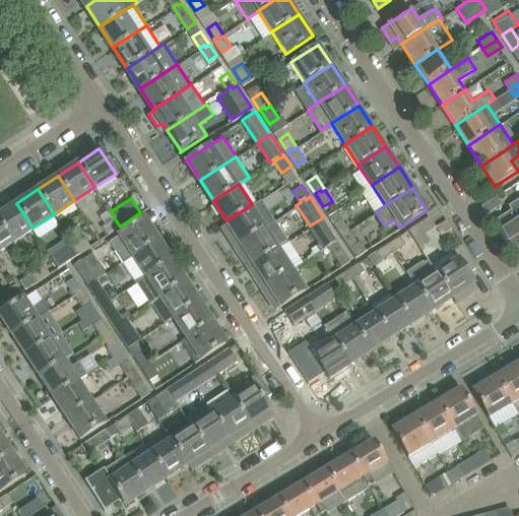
[(232,229),(226,232),(235,245),(240,242),(265,224),(275,218),(261,198),(258,200),(252,204),(226,220),(232,229)]
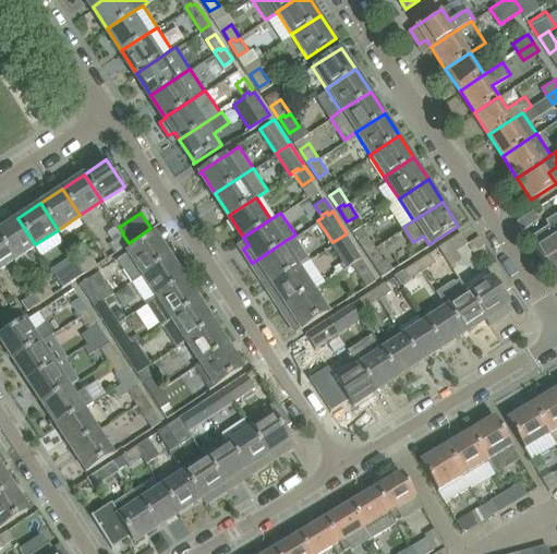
[(0,238),(13,259),(35,244),(17,218),(0,229),(0,238)]
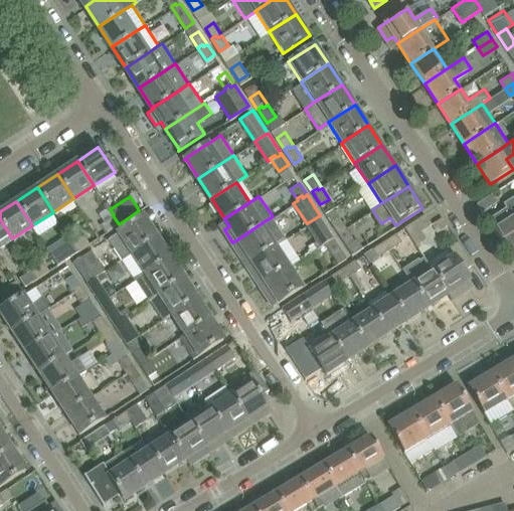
[(508,206),(489,218),(511,253),(513,252),(513,209),(511,210),(508,206)]
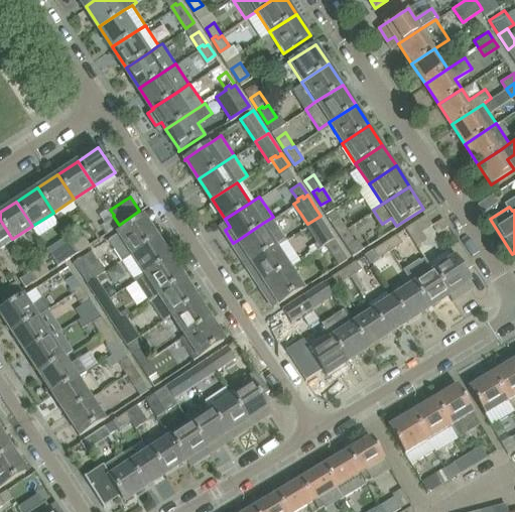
[(405,227),(412,237),(417,245),(427,238),(422,230),(433,223),(427,213),(405,227)]
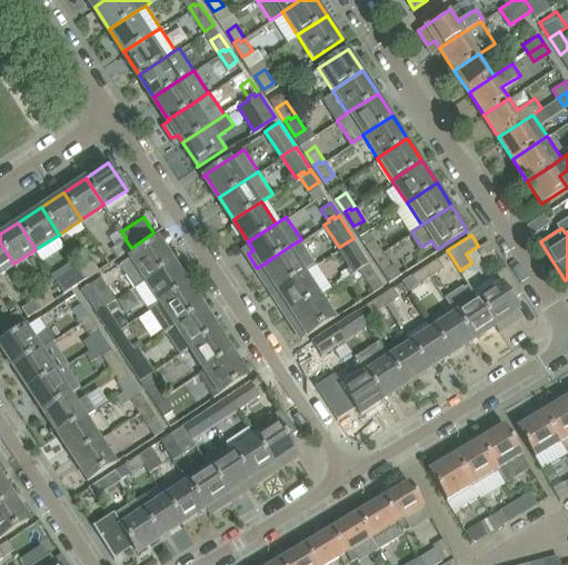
[(375,236),(365,243),(372,255),(378,251),(379,254),(384,251),(375,236)]
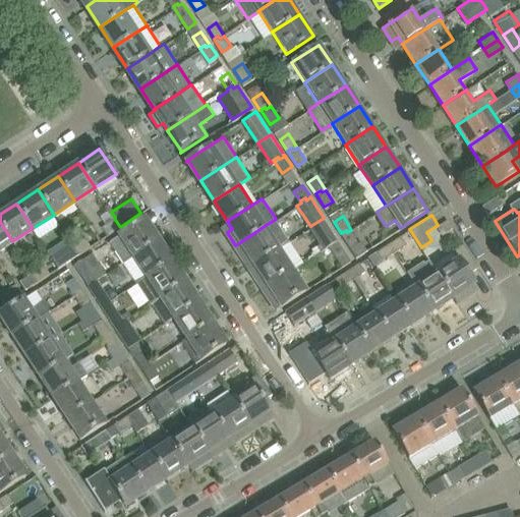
[(108,234),(120,227),(114,218),(102,226),(108,234)]
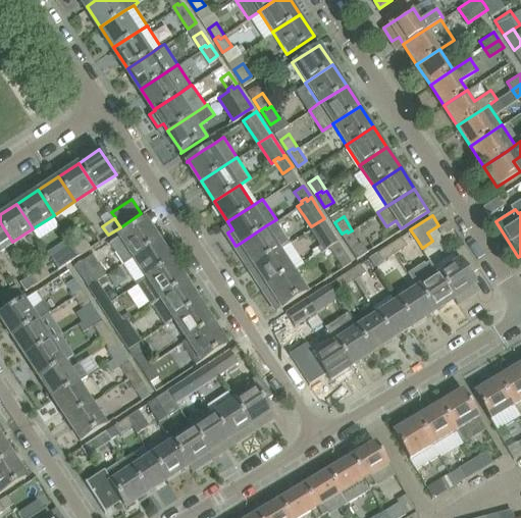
[(123,262),(132,256),(158,239),(145,218),(109,242),(123,262)]
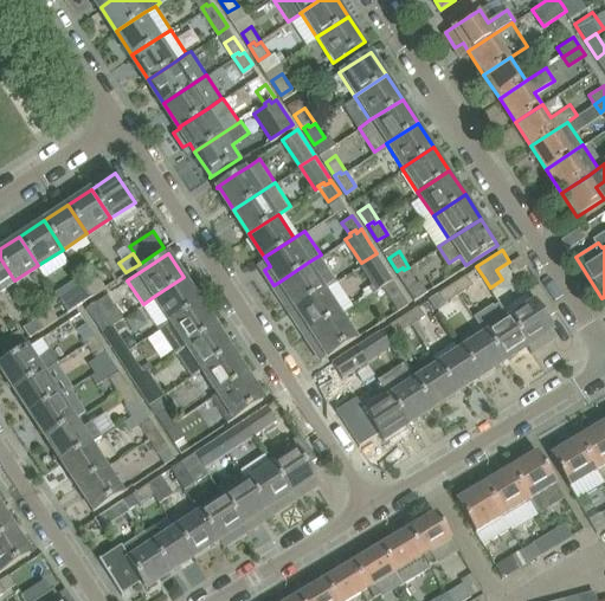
[(377,253),(361,263),(372,280),(368,283),(373,290),(377,286),(383,283),(384,283),(383,280),(386,278),(387,280),(392,277),(377,253)]
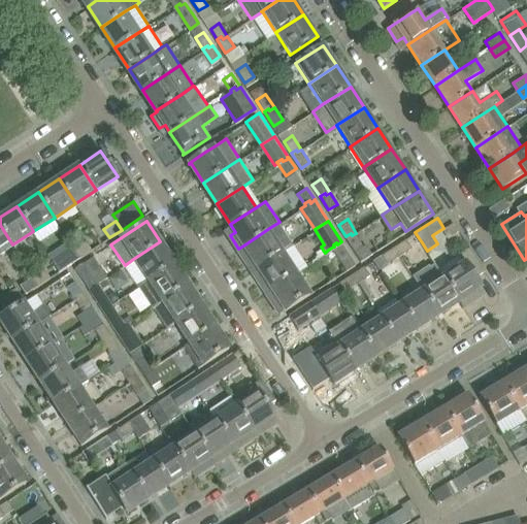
[(454,221),(447,226),(453,234),(460,230),(454,221)]
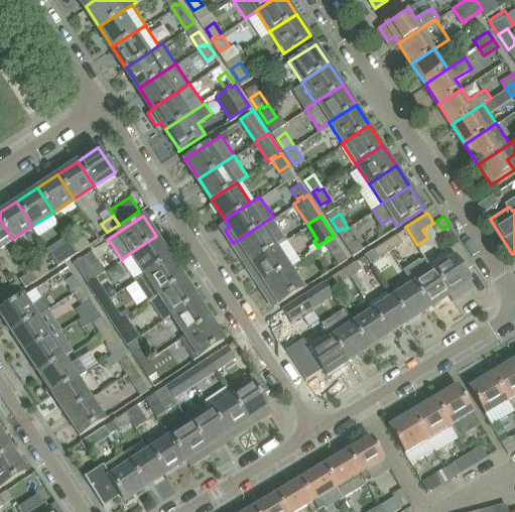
[(239,240),(233,244),(242,258),(248,254),(252,260),(251,261),(286,238),(273,217),(263,223),(238,240),(239,240)]
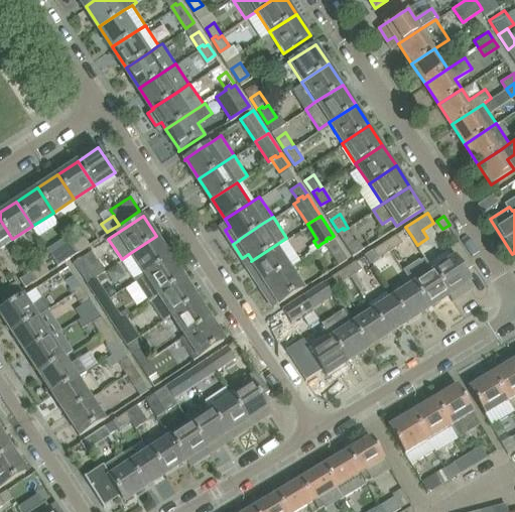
[(0,220),(0,247),(12,239),(0,220)]
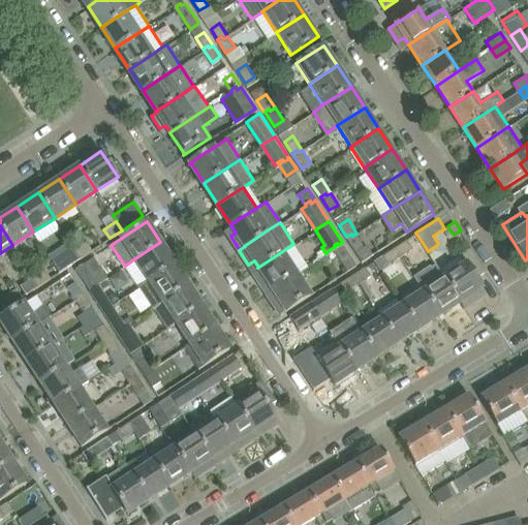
[(365,245),(356,234),(352,236),(351,234),(346,237),(362,260),(374,253),(368,244),(365,245)]
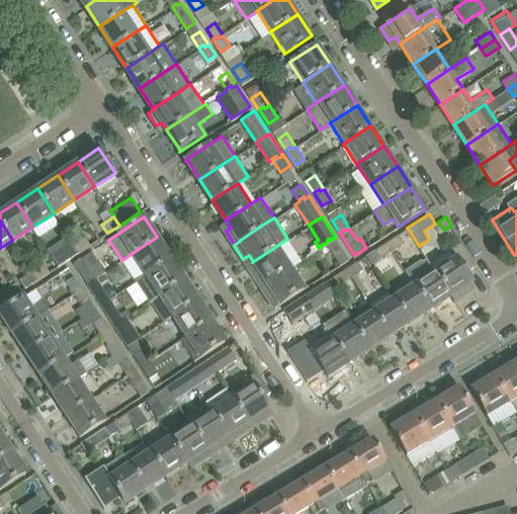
[(399,233),(388,241),(391,245),(389,246),(391,250),(404,241),(399,233)]
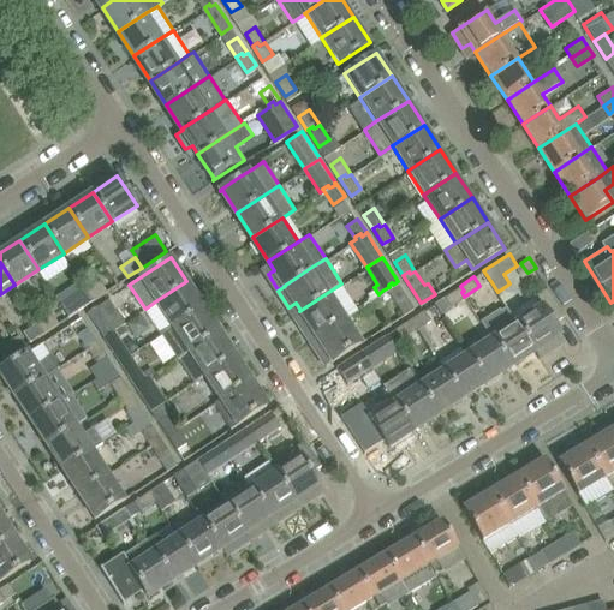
[(101,279),(87,288),(88,288),(91,293),(89,294),(93,299),(108,288),(101,279)]
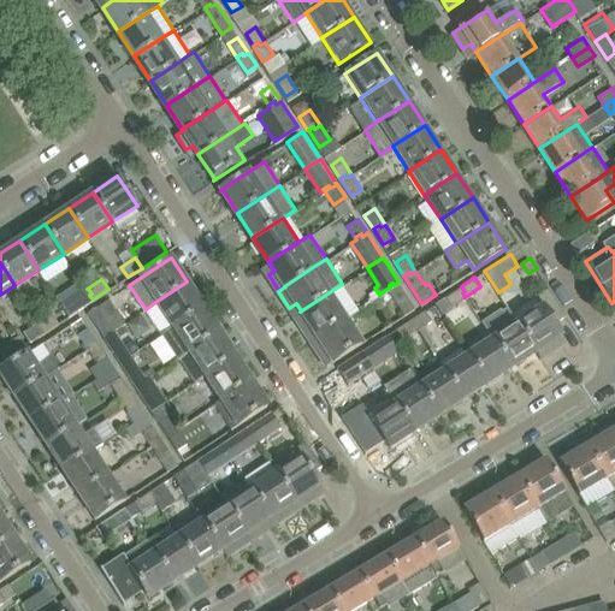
[(187,282),(155,302),(146,309),(161,333),(172,327),(203,306),(187,282)]
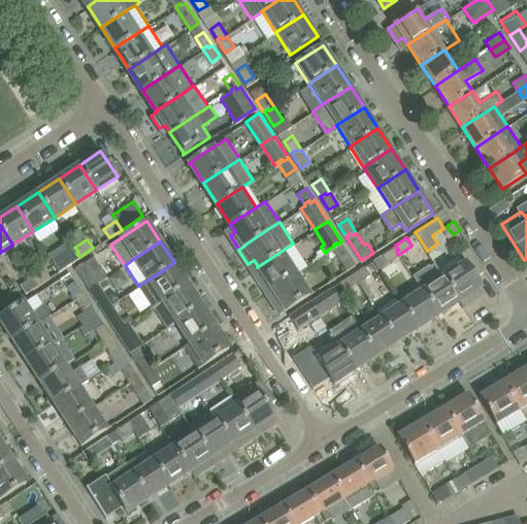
[(336,242),(333,244),(334,247),(348,268),(356,263),(341,241),(337,244),(336,242)]
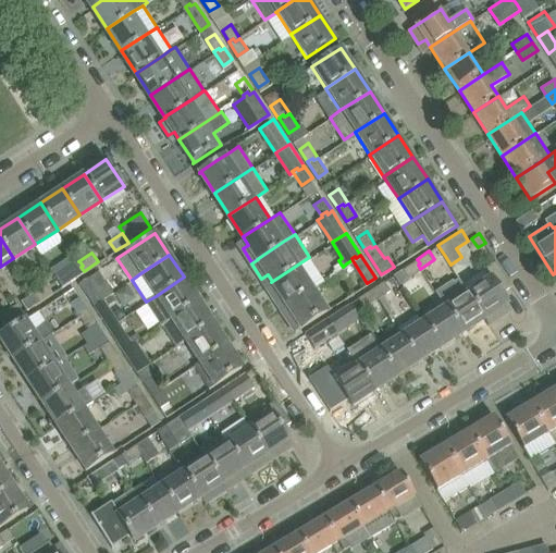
[(313,285),(323,279),(309,257),(271,282),(272,284),(273,283),(278,290),(271,294),(280,307),(313,285)]
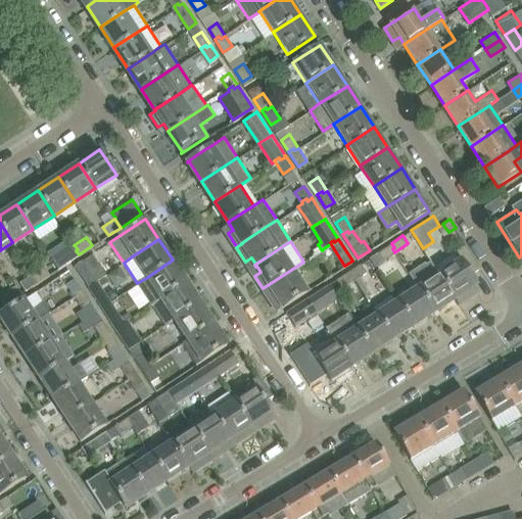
[(389,255),(394,252),(392,248),(394,247),(391,243),(378,251),(383,260),(389,255)]
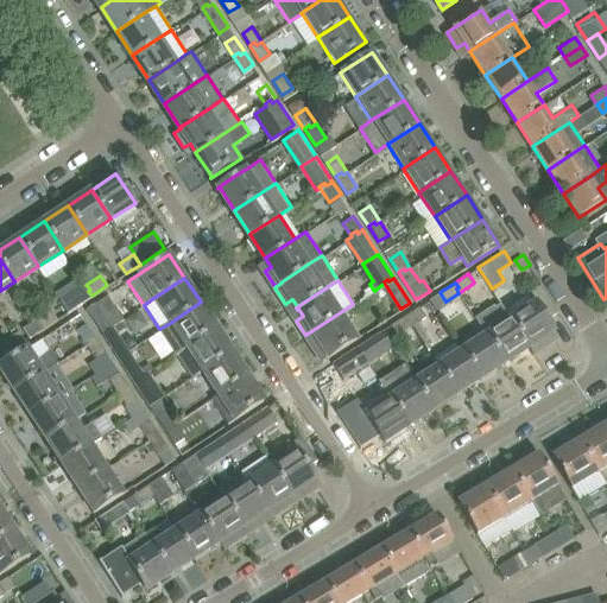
[(84,284),(61,299),(69,311),(77,305),(92,296),(88,291),(90,290),(87,285),(86,285),(84,284)]
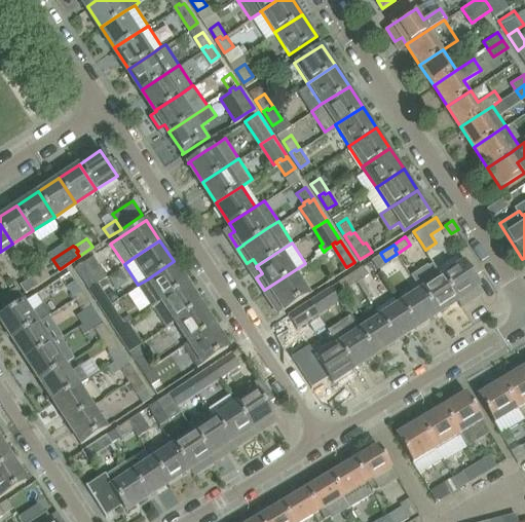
[(462,261),(442,274),(462,305),(475,296),(471,290),(479,286),(479,287),(480,286),(474,275),(484,268),(469,246),(457,253),(462,261)]
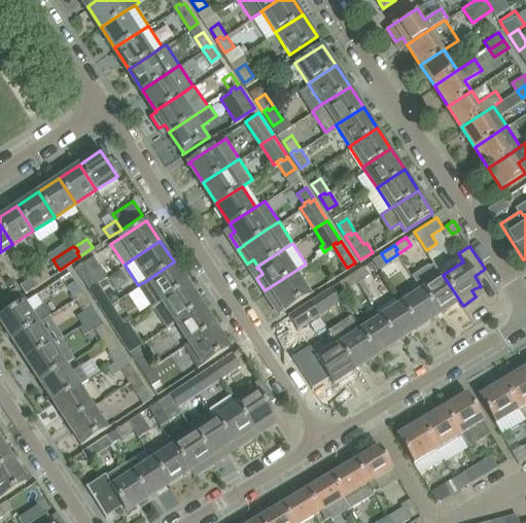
[(381,253),(374,258),(379,267),(381,265),(386,262),(381,253)]
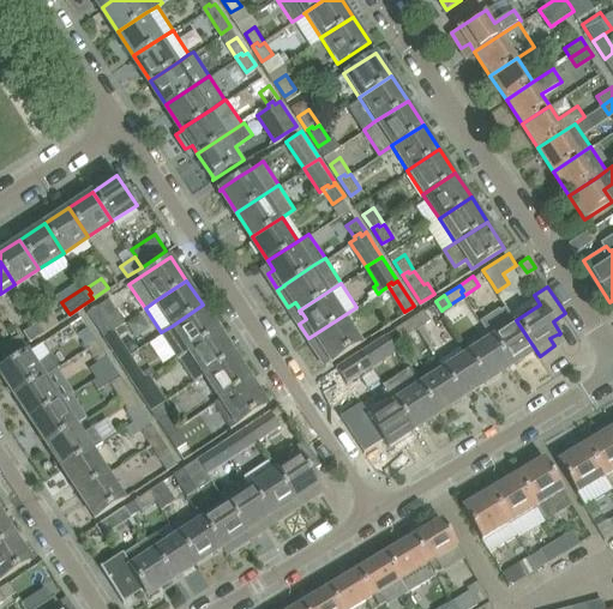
[(95,321),(103,333),(108,330),(109,333),(115,330),(98,303),(88,311),(95,321)]
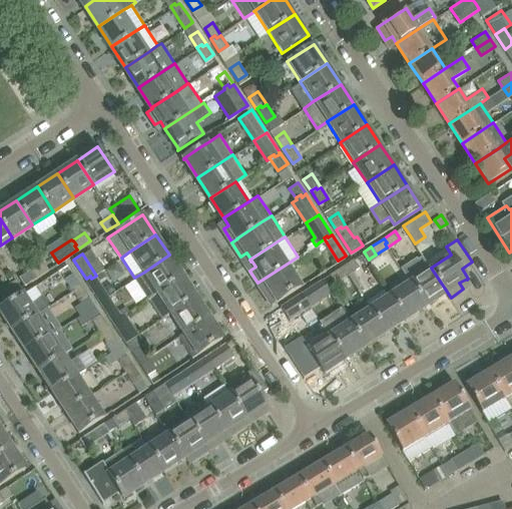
[(169,255),(143,273),(134,278),(147,298),(148,297),(156,292),(182,275),(169,255)]
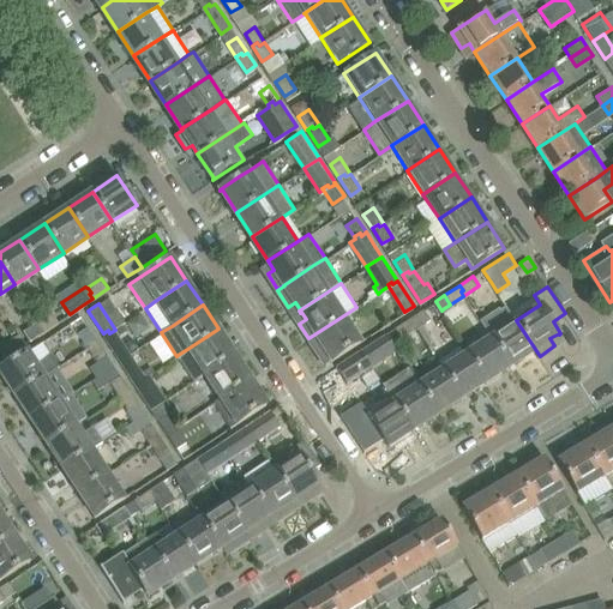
[(492,336),(510,365),(534,349),(539,356),(540,356),(516,320),(506,305),(482,321),(484,324),(492,336)]
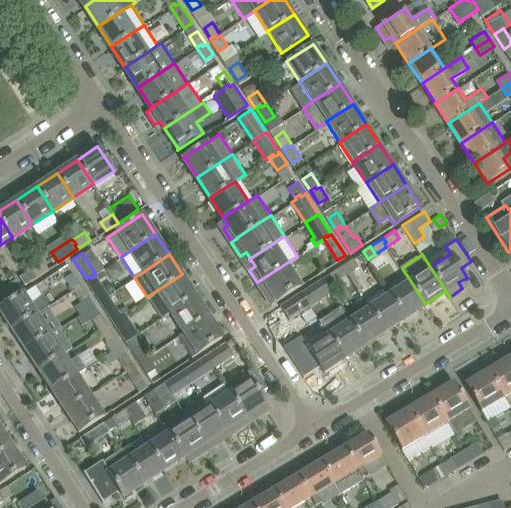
[(353,257),(343,264),(346,268),(344,270),(346,273),(347,272),(357,288),(364,284),(353,268),(358,265),(353,257)]
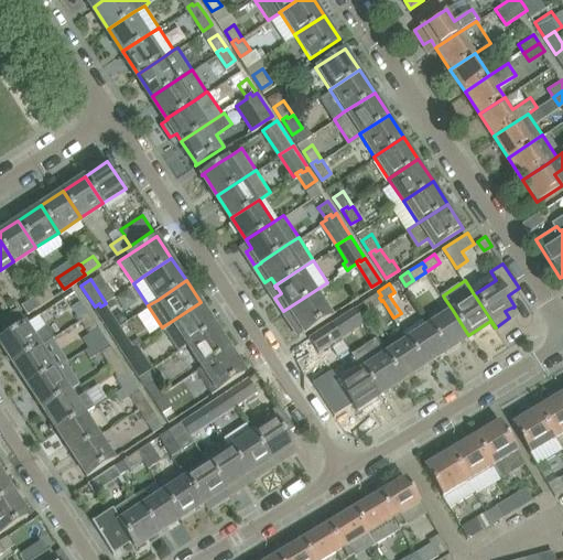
[(49,286),(36,293),(40,298),(36,300),(40,304),(54,294),(49,286)]
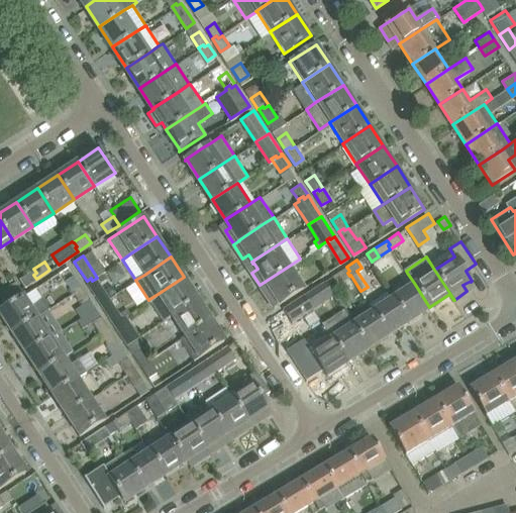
[(305,287),(291,265),(260,285),(261,286),(267,283),(280,302),(279,303),(305,287)]
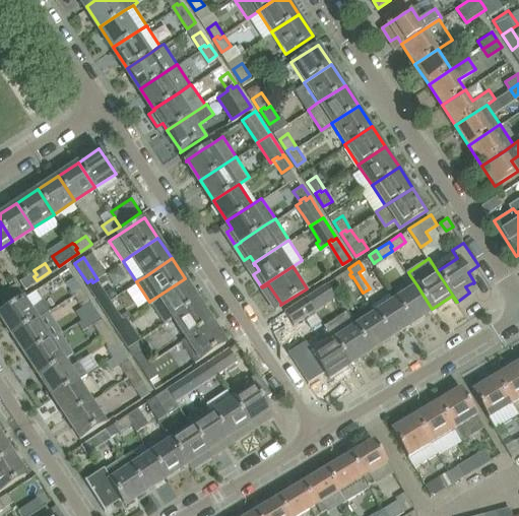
[(339,285),(351,277),(349,274),(351,272),(348,268),(347,269),(334,277),(339,285)]
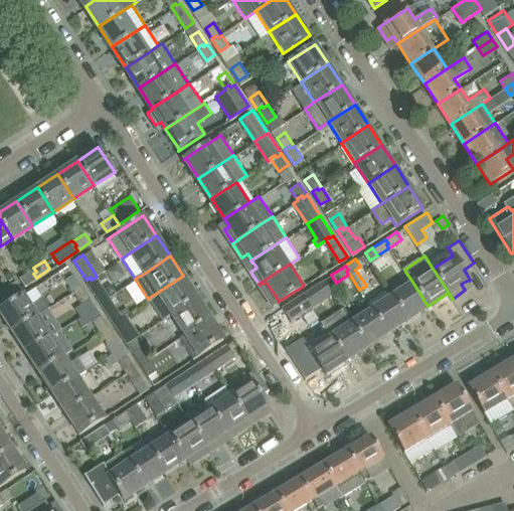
[(20,277),(25,285),(36,278),(33,274),(36,272),(33,268),(20,277)]
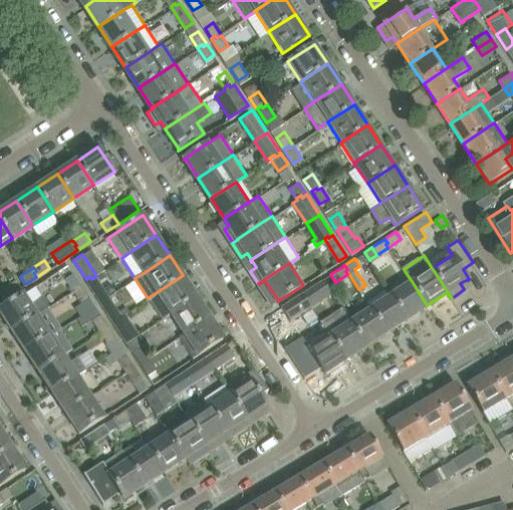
[(73,272),(65,278),(73,291),(73,290),(72,289),(77,287),(78,288),(82,286),(73,272)]
